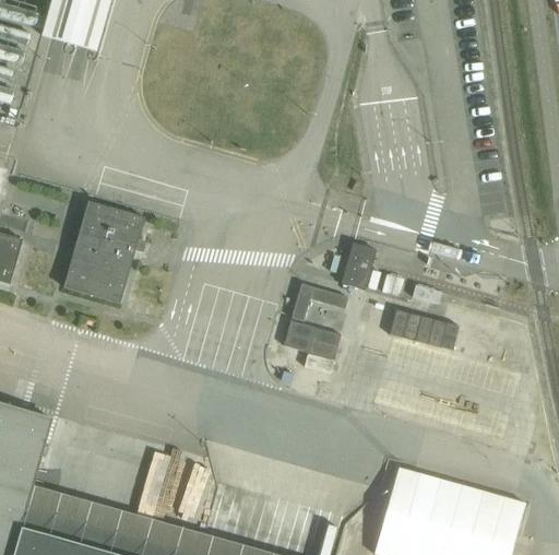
[(52,0),(44,33),(100,48),(113,0),(52,0)]
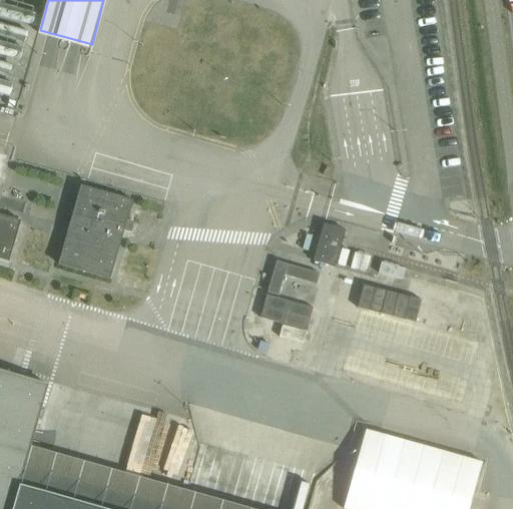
[(0,134),(0,172),(10,138),(0,134)]
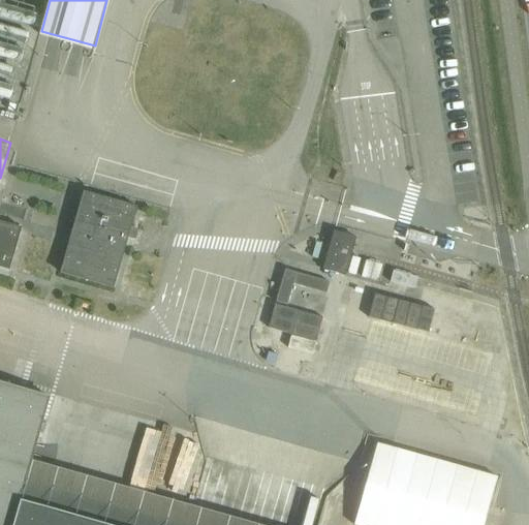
[(130,225),(136,205),(84,189),(60,271),(114,285),(128,235),(131,236),(133,226),(130,225)]
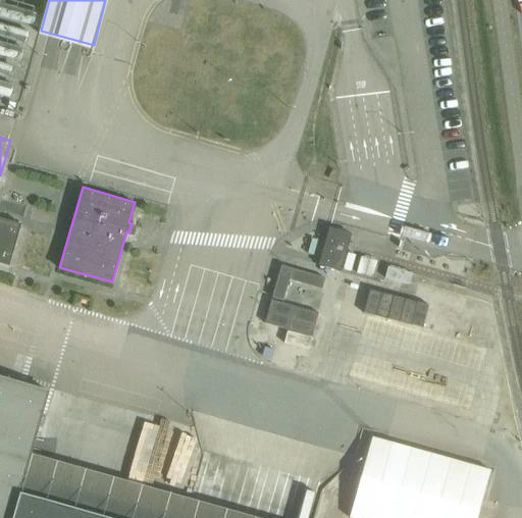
[(0,261),(9,264),(21,222),(0,216),(0,261)]
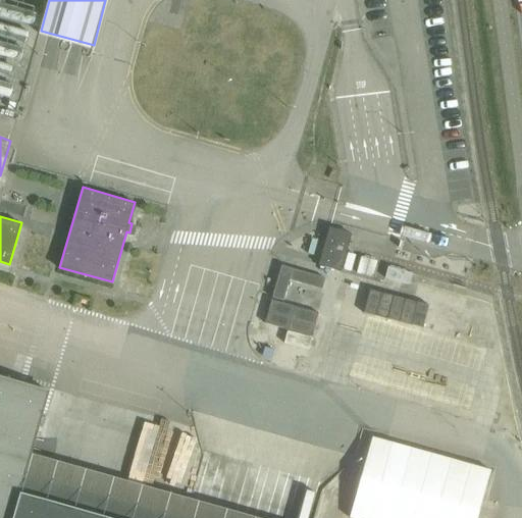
[(352,231),(329,225),(318,263),(341,269),(352,231)]
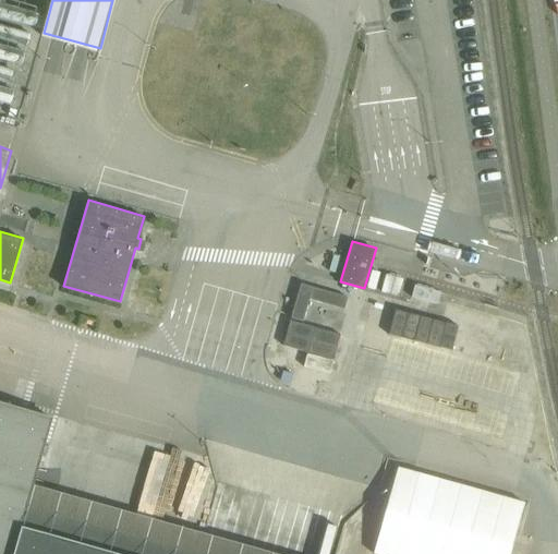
[(301,282),(283,344),(307,350),(303,365),(329,373),(340,334),(302,323),(308,298),(343,309),(347,296),(301,282)]
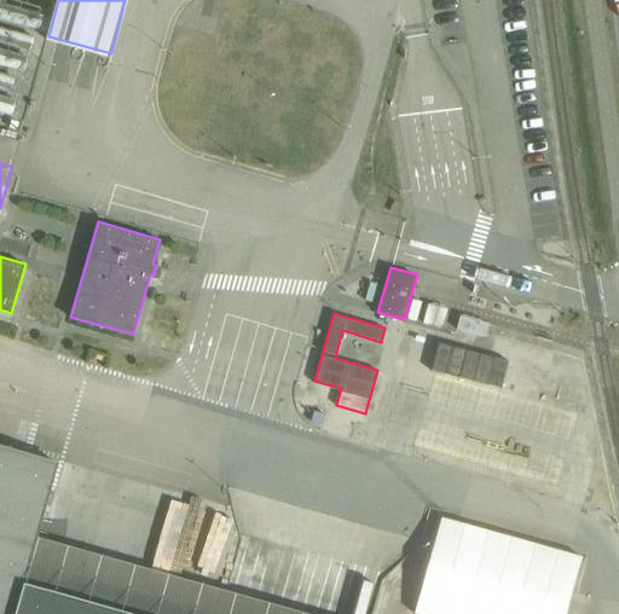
[(456,326),(485,335),(489,322),(460,314),(456,326)]
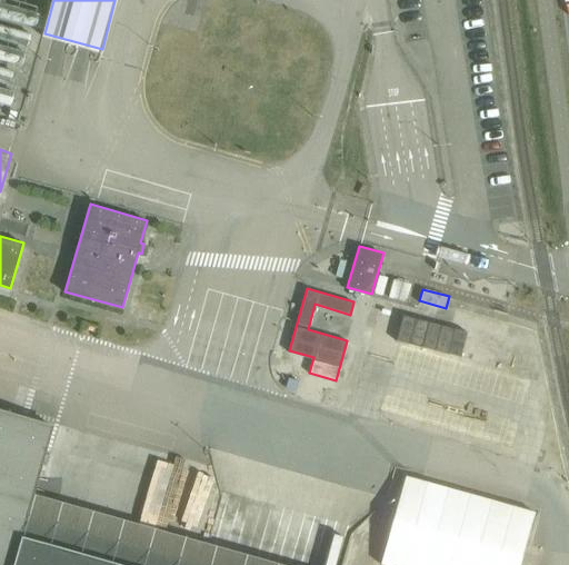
[(411,340),(437,347),(443,321),(418,315),(411,340)]
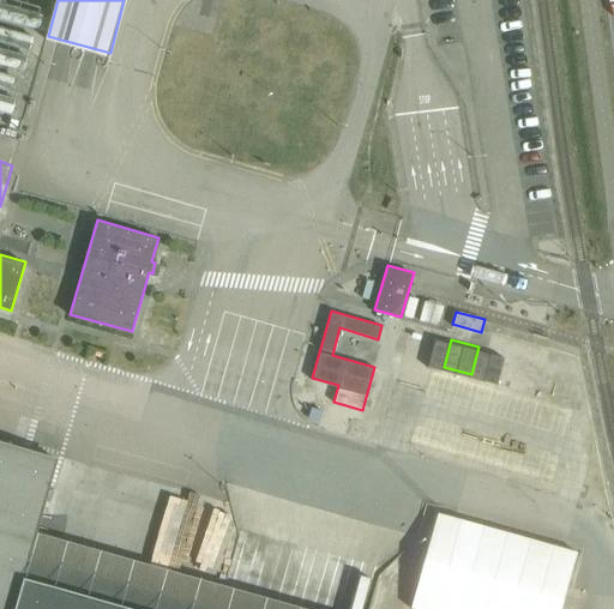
[(434,366),(413,440),(553,480),(575,406),(434,366)]
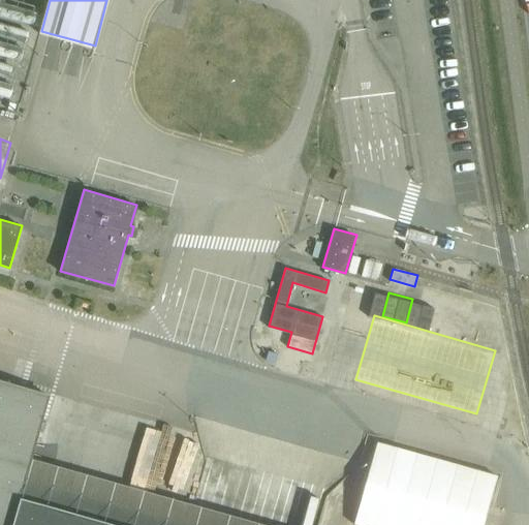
[(0,380),(0,524),(115,524),(20,497),(49,395),(0,380)]
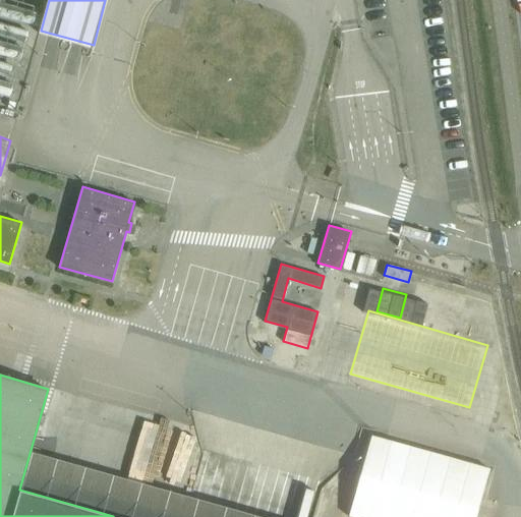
[(370,435),(348,514),(359,516),(477,516),(491,468),(370,435)]
